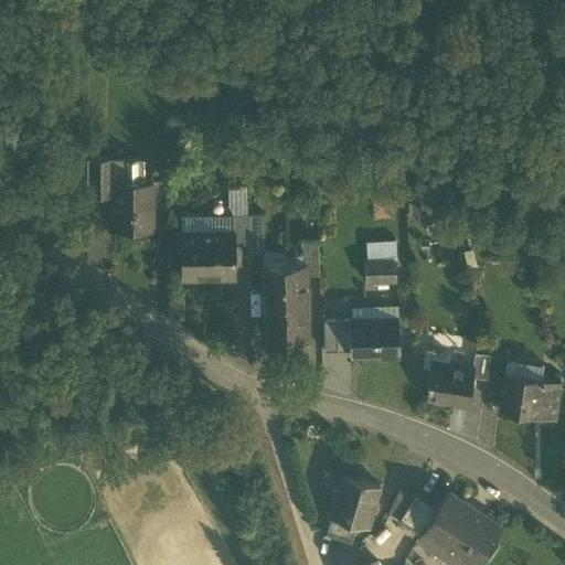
[(114,158),(87,158),(87,195),(114,195),(114,181),(114,158)]
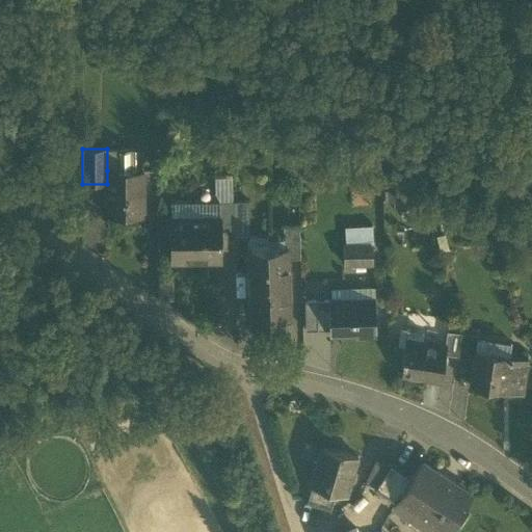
[(130,149),(118,149),(107,149),(107,170),(107,184),(107,216),(143,216),(143,170),(135,170),(135,149),(130,149)]
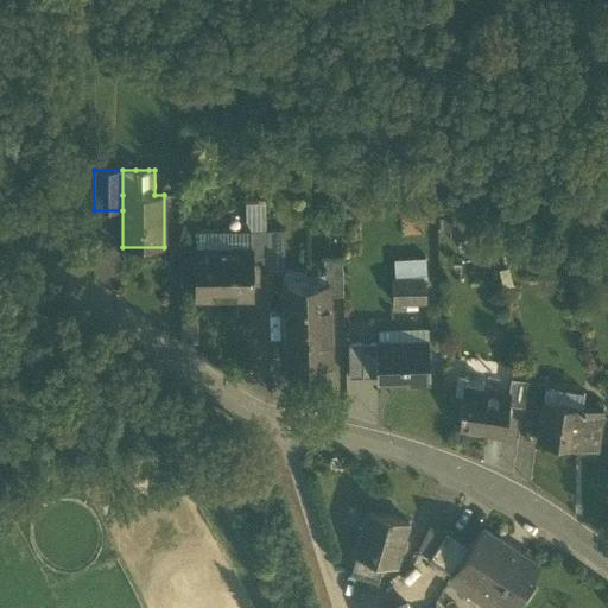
[(267,263),(266,229),(251,229),(251,232),(252,251),(253,251),(253,263),(267,263)]
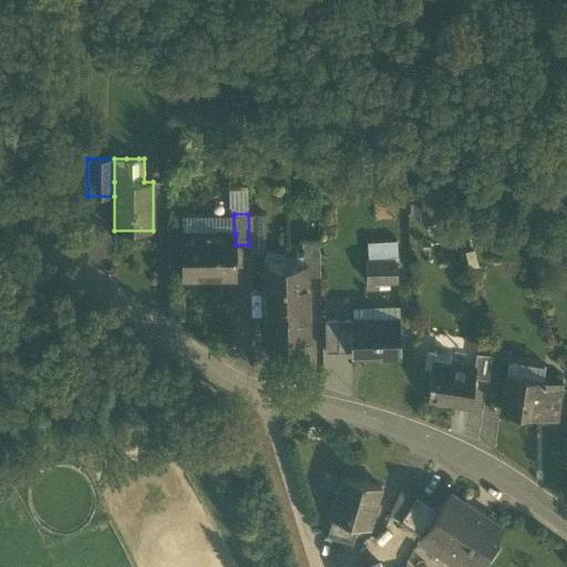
[(264,214),(248,214),(249,245),(249,250),(266,250),(264,214)]
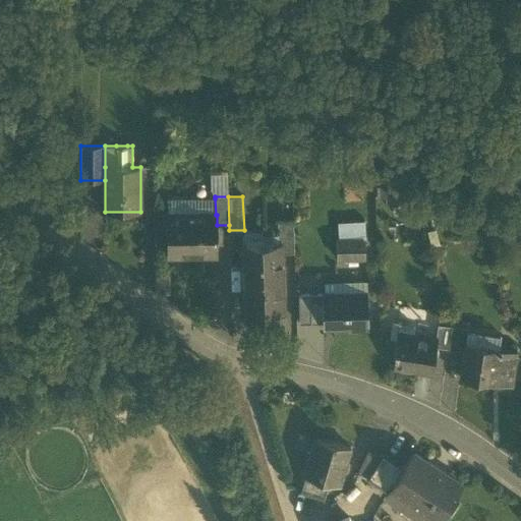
[(215,198),(168,199),(168,215),(167,215),(167,255),(218,255),(217,225),(217,215),(216,215),(215,198)]
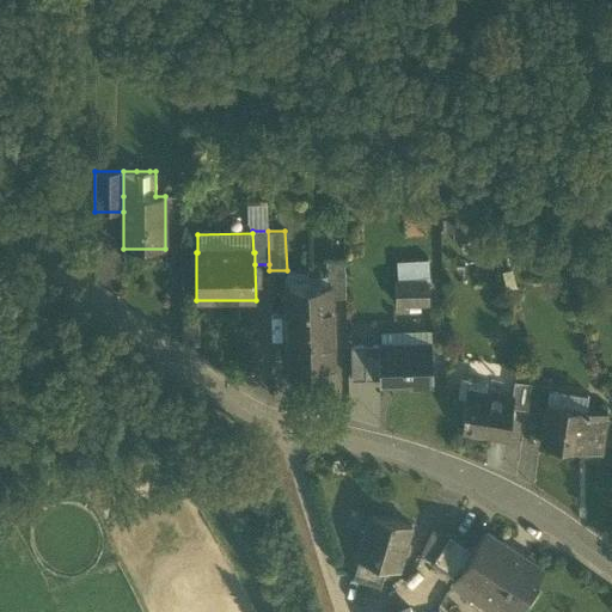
[(344,258),(325,258),(326,287),(331,287),(331,297),(346,297),(344,258)]
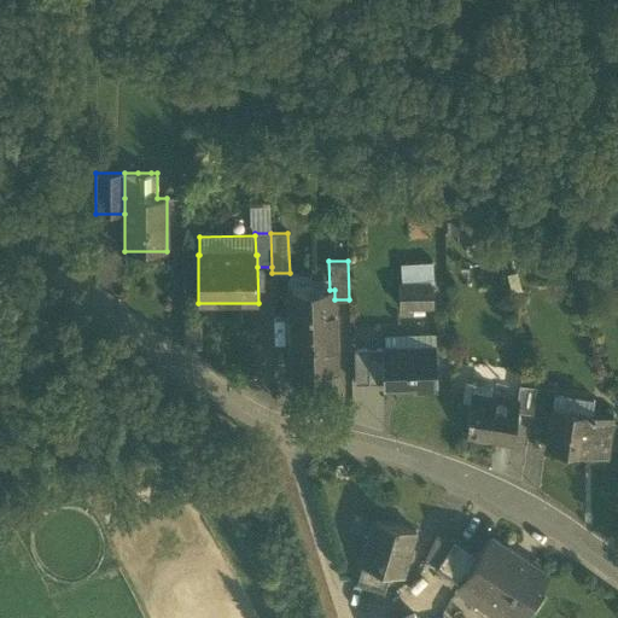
[(401,279),(435,278),(433,261),(400,262),(401,279)]
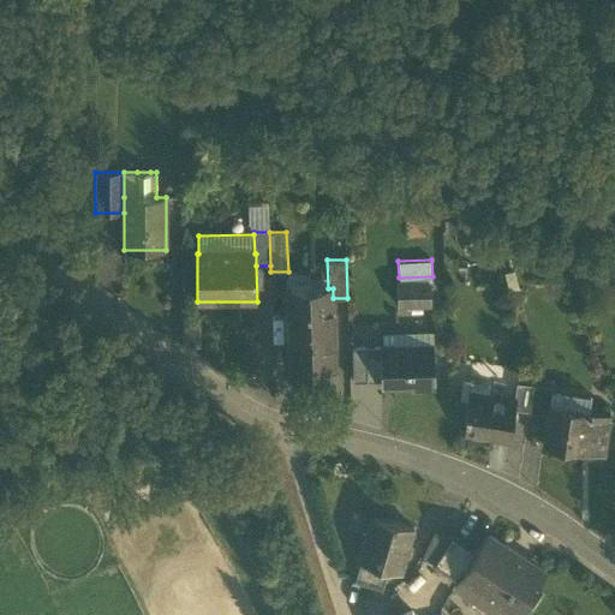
[(286,285),(314,284),(312,272),(285,273),(286,285)]
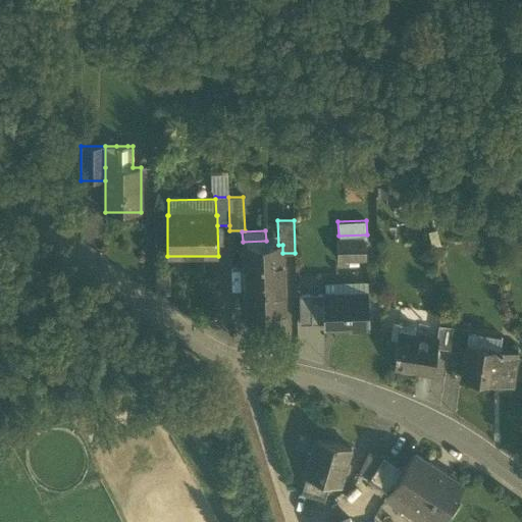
[(365,243),(337,244),(337,262),(362,261),(365,261),(365,243)]
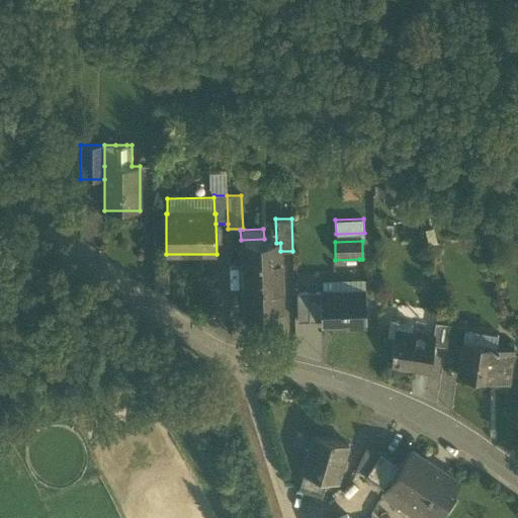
[(276,243),(241,245),(243,307),(250,307),(250,311),(274,310),(274,306),(282,306),(280,251),(280,243),(276,243)]
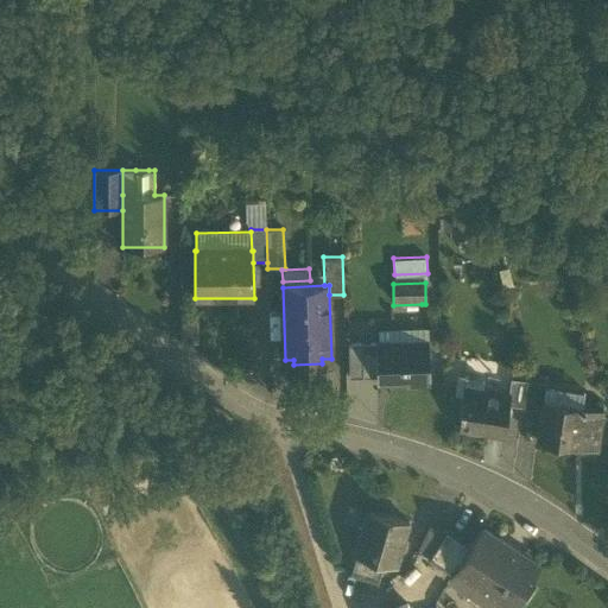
[(422,304),(393,305),(394,318),(423,318),(422,304)]
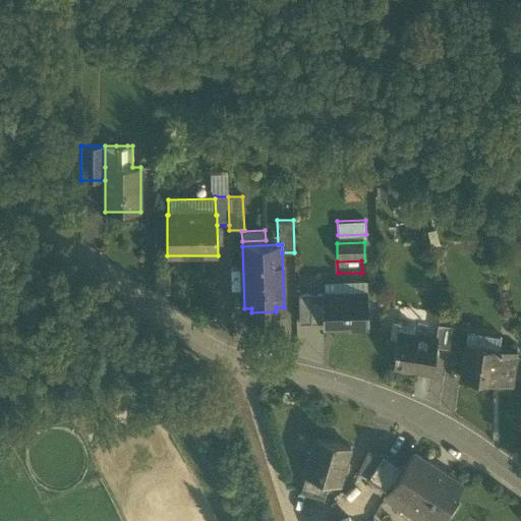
[(365,284),(335,285),(336,295),(323,295),(324,328),(349,327),(349,330),(367,329),(366,294),(365,284)]
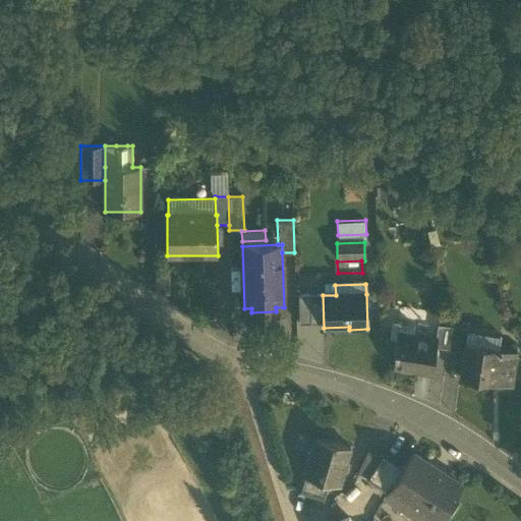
[(479,323),(471,322),(469,330),(467,344),(475,345),(476,339),(479,323)]
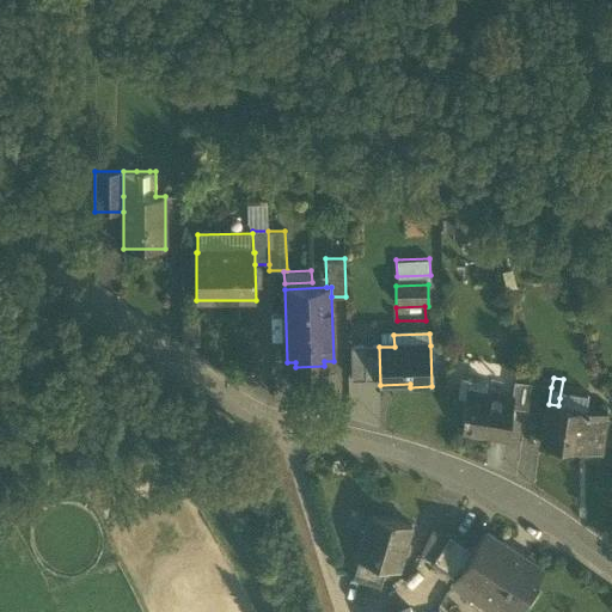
[(530,384),(516,381),(514,398),(513,405),(526,408),(530,384)]
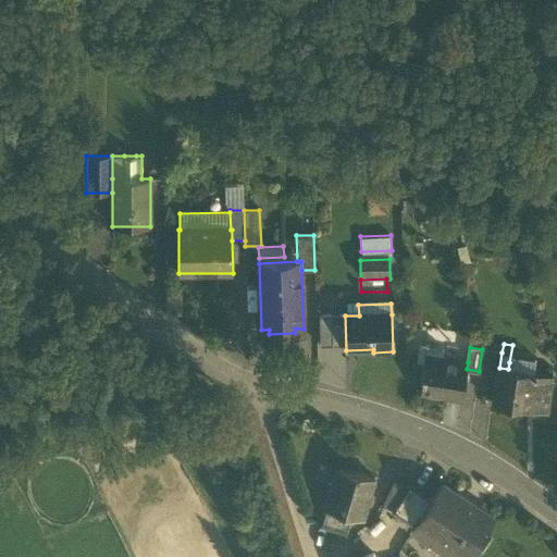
[(502,353),(482,349),(479,371),(497,374),(499,368),(502,353)]
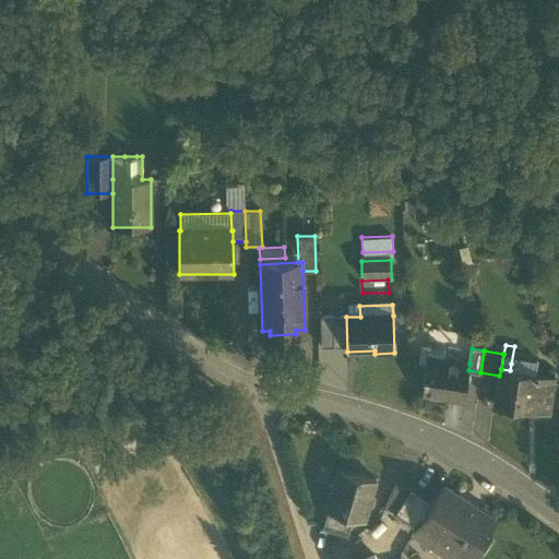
[(470,364),(427,358),(425,379),(426,379),(424,394),(465,399),(468,370),(470,364)]
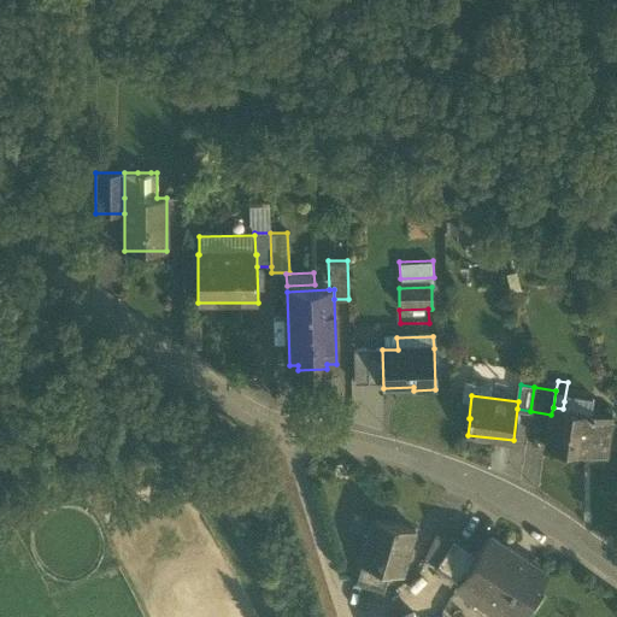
[(594,401),(580,399),(580,404),(579,412),(593,415),(594,401)]
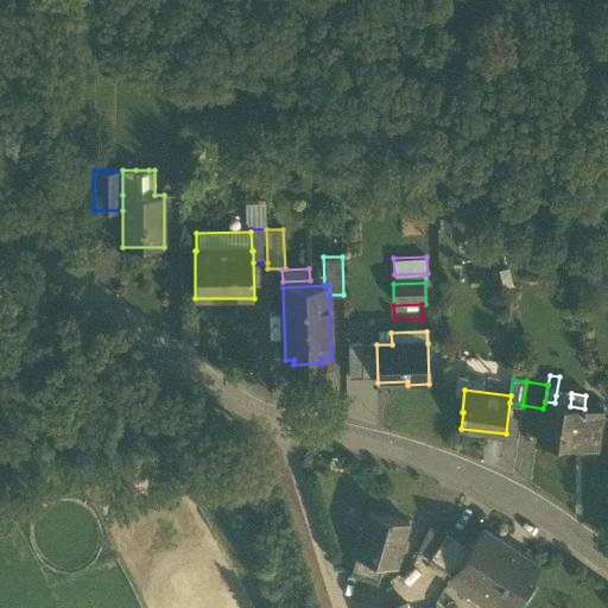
[(571,398),(556,396),(555,403),(545,401),(543,409),(537,442),(597,453),(605,412),(584,409),(570,406),(571,398)]
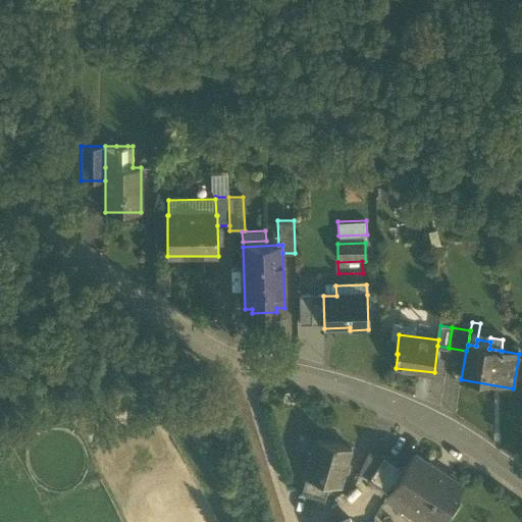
[(350,449),(316,439),(306,477),(307,477),(303,492),(325,499),(330,483),(340,486),(350,449)]
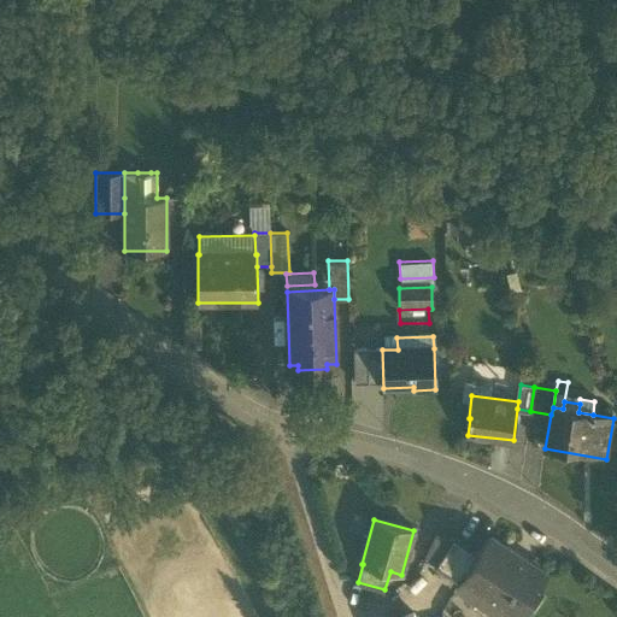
[(435,536),(423,560),(435,565),(452,540),(435,536)]
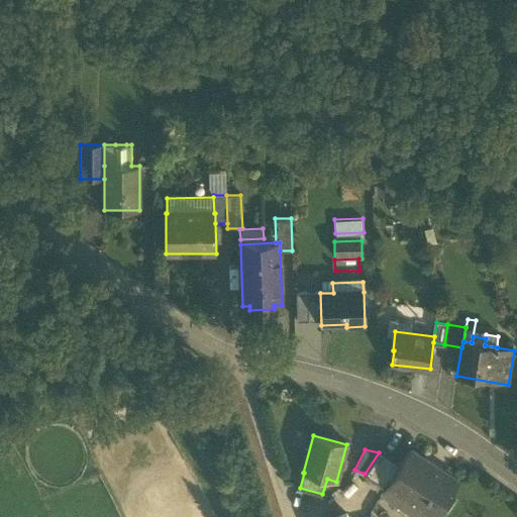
[(434,516),(457,483),(409,451),(400,466),(385,488),(383,492),(401,504),(405,499),(432,516),(434,516)]
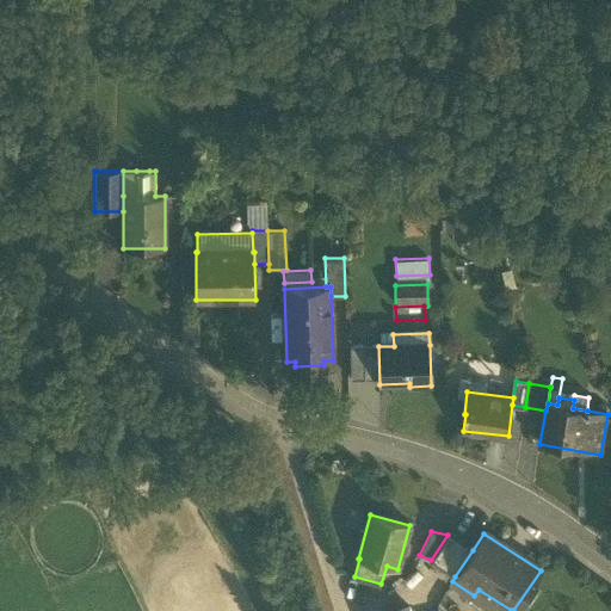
[(431,560),(430,561),(444,569),(461,543),(448,535),(431,560)]
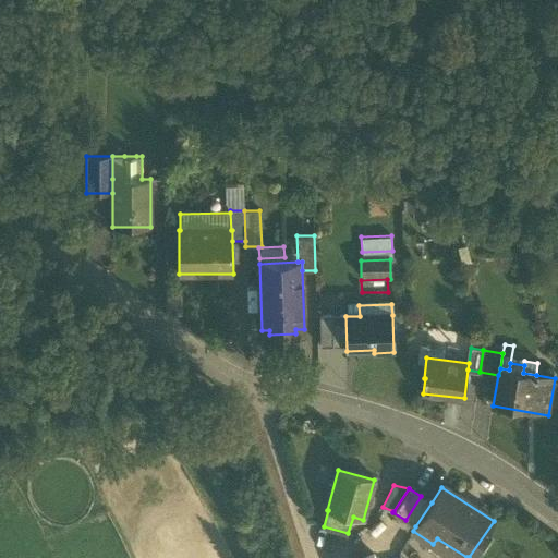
[(421,496),(405,520),(415,526),(432,502),(421,496)]
